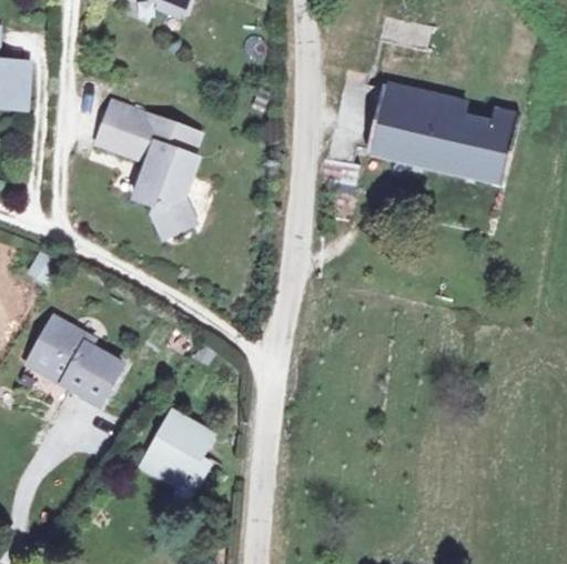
[(153,0),(152,3),(172,11),(176,0),(153,0)]
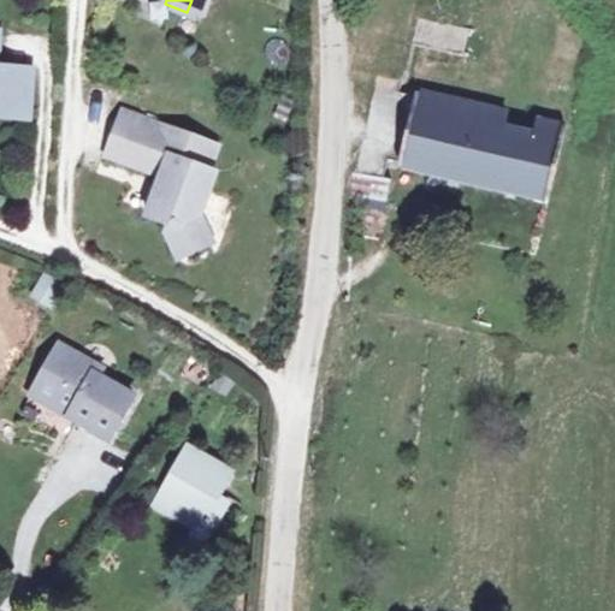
[(420,6),(414,39),(473,51),(478,16),(420,6)]
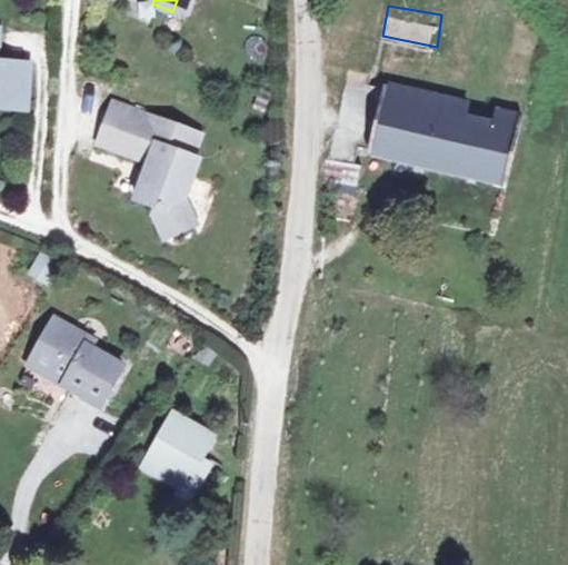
[(0,109),(25,111),(27,66),(0,65),(0,109)]
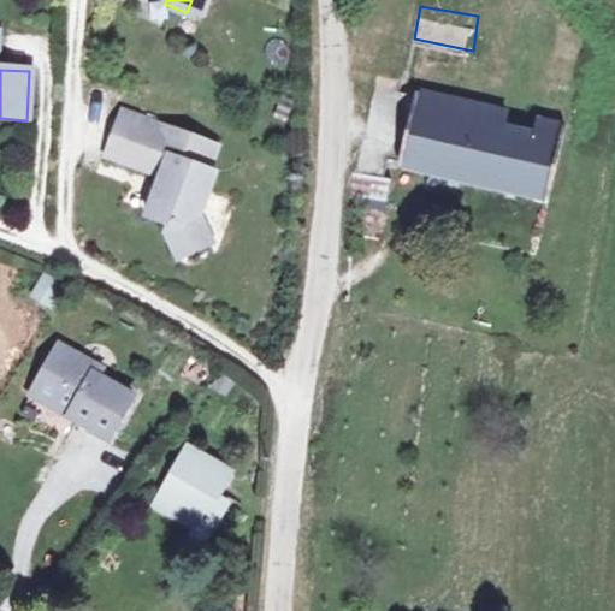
[(413,95),(397,167),(547,206),(566,129),(537,123),(533,135),(506,126),(507,114),(413,95)]
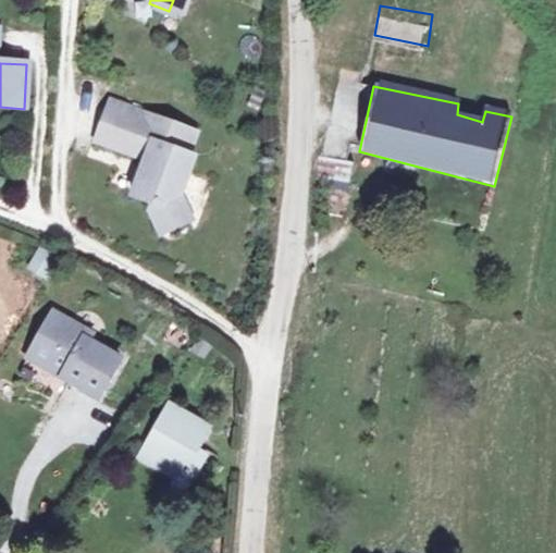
[(197,130),(112,99),(99,138),(149,157),(136,192),(157,199),(153,207),(164,229),(194,214),(181,194),(195,152),(189,151),(197,130)]
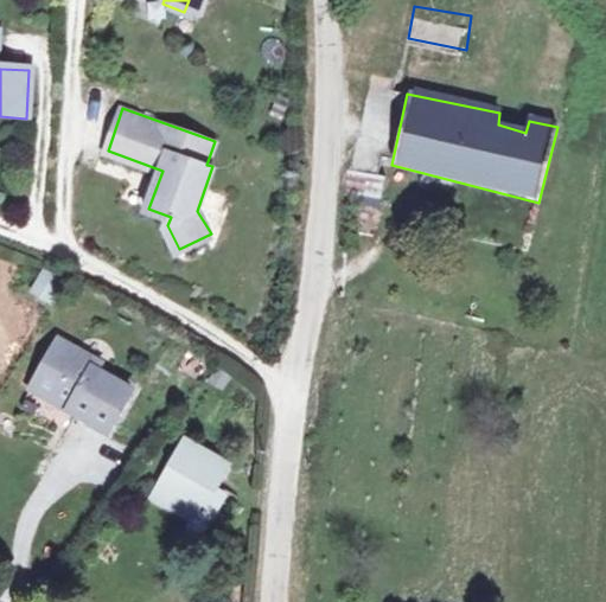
[(382,174),(348,170),(346,194),(378,199),(382,174)]
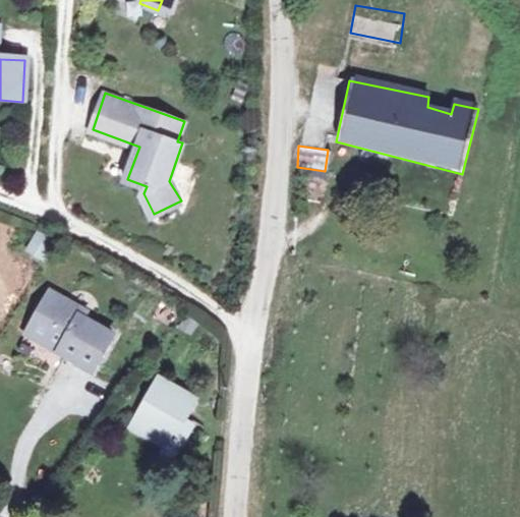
[(42,256),(49,238),(32,232),(24,251),(42,256)]
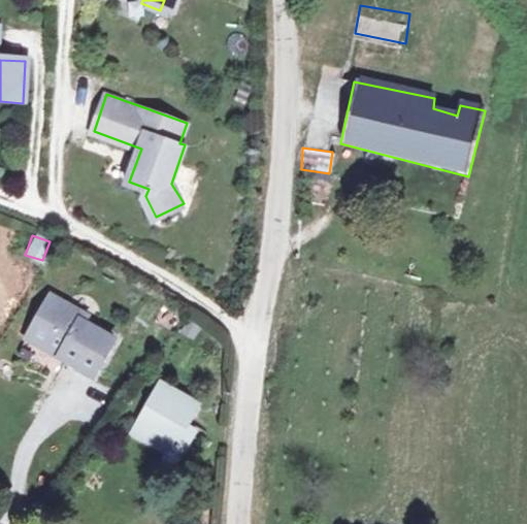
[(57,293),(32,332),(65,353),(62,359),(92,377),(114,339),(86,320),(90,314),(57,293)]
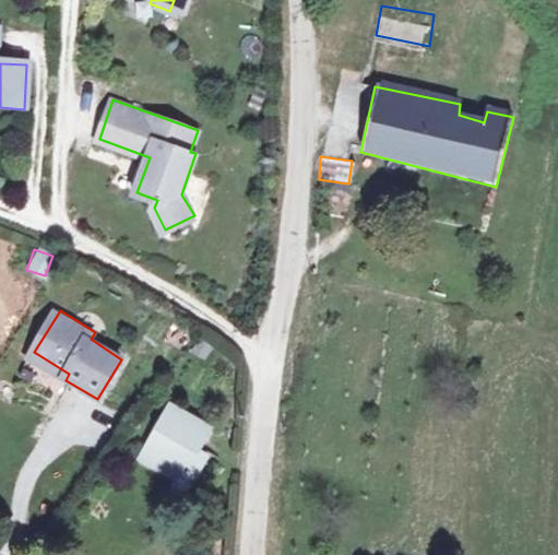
[(153,426),(186,450),(206,461),(222,439),(211,432),(223,412),(180,385),(153,426)]
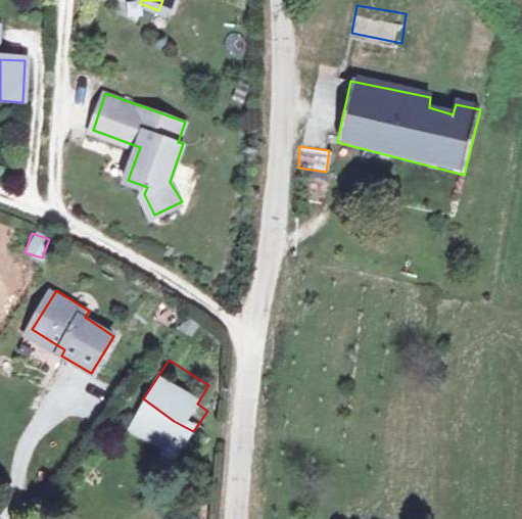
[(164,434),(174,421),(143,398),(133,414),(164,434)]
